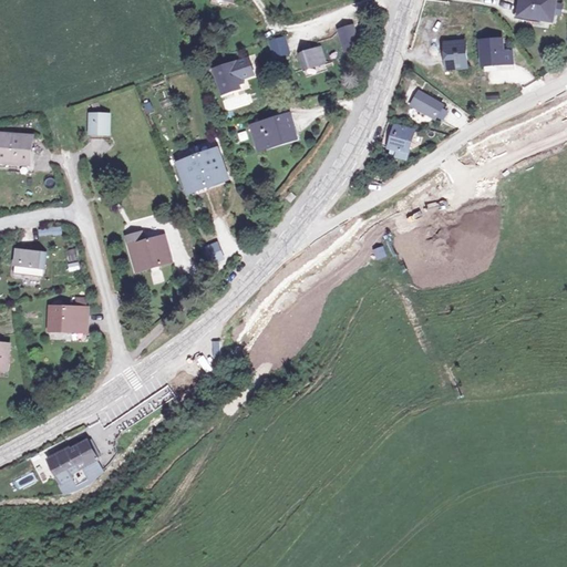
[(555,0),(517,0),(516,13),(553,20),(555,0)]
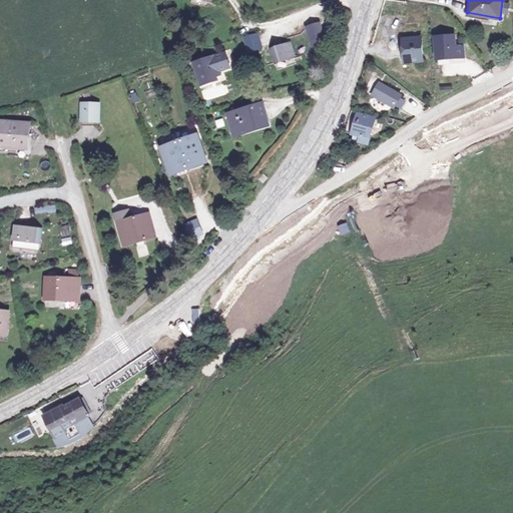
[(309,38),(322,34),(319,22),(305,26),(309,38)]
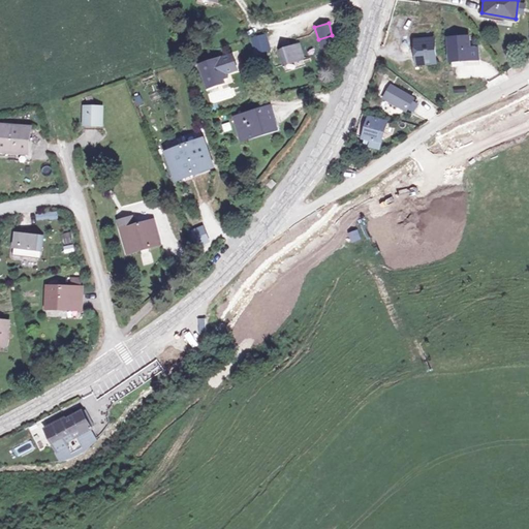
[(470,45),(469,33),(446,35),(448,62),(479,60),(478,44),(470,45)]
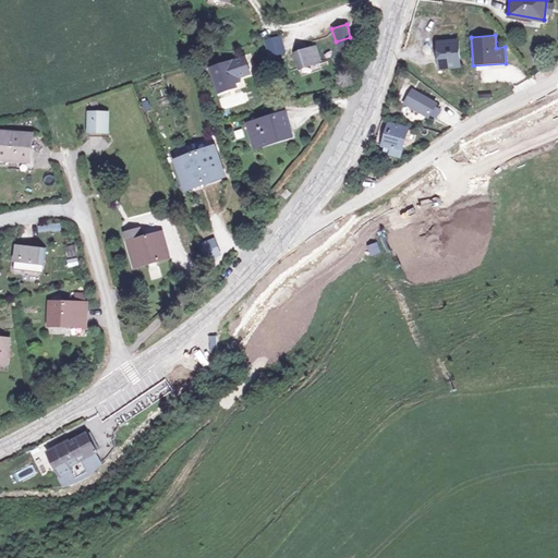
[(265,37),(267,56),(283,55),(282,36),(265,37)]
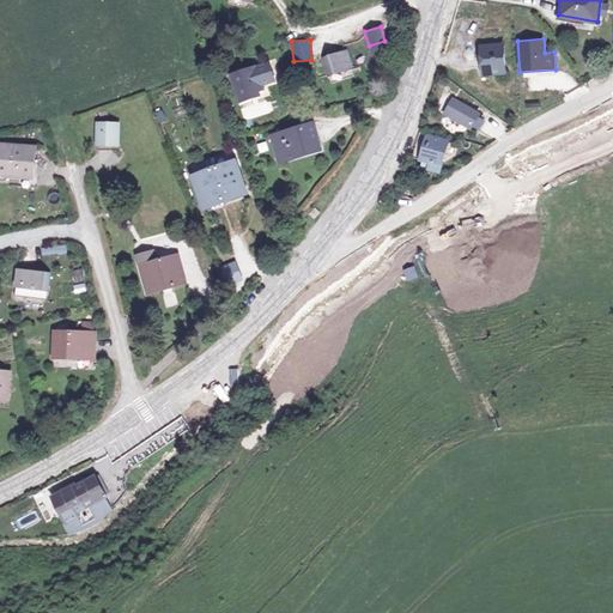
[(369,46),(371,53),(387,48),(384,41),(369,46)]
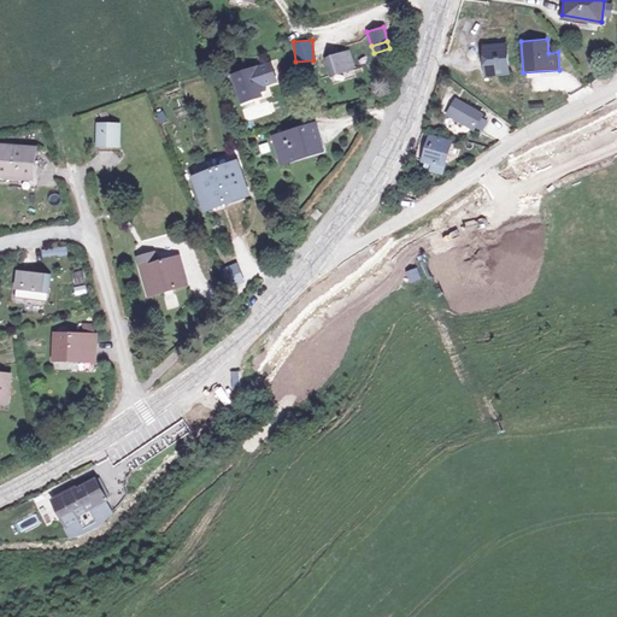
[(510,43),(487,43),(488,74),(511,72),(510,43)]
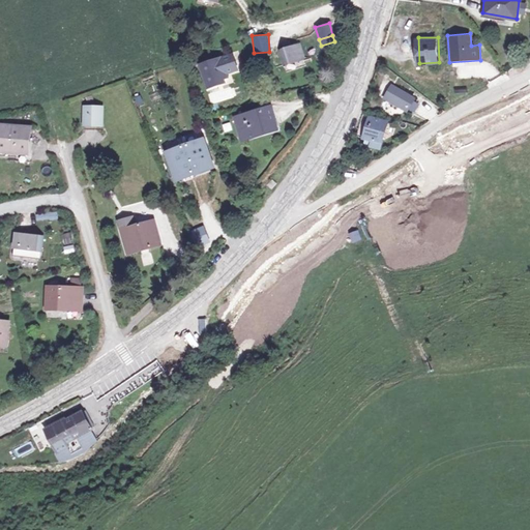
[(280,45),(285,62),(302,56),(297,39),(280,45)]
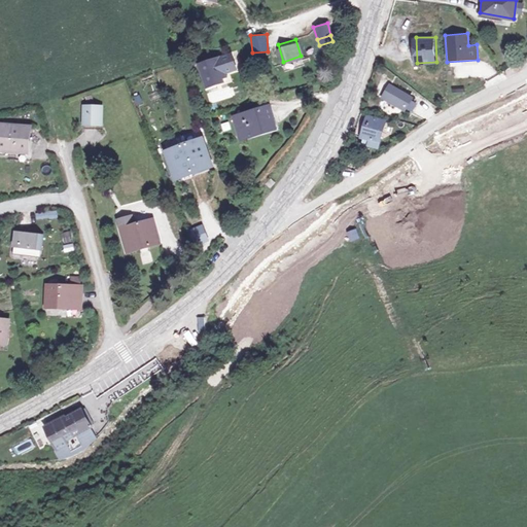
[(234,55),(201,65),(209,88),(217,84),(216,81),(223,78),(229,77),(227,73),(239,69),(234,55)]
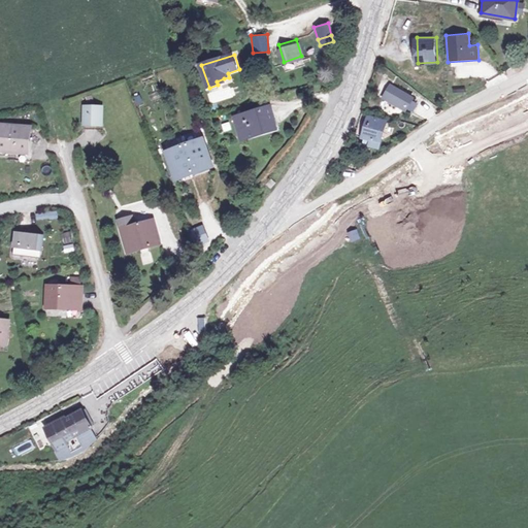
[(516,69),(506,55),(494,61),(503,74),(516,69)]
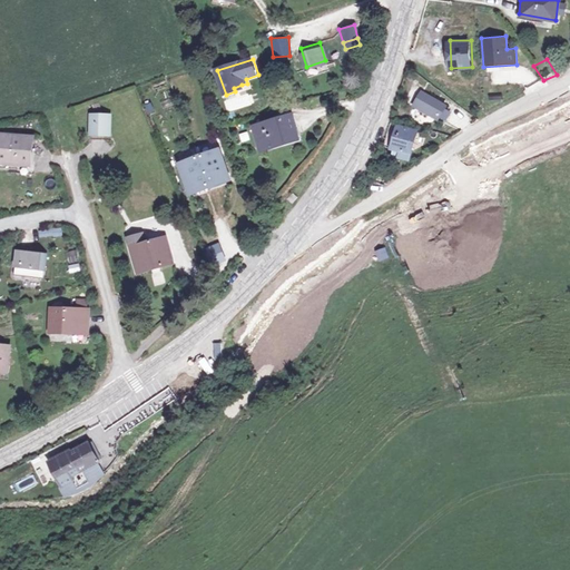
[(441,104),(422,94),(415,105),(433,115),(441,104)]
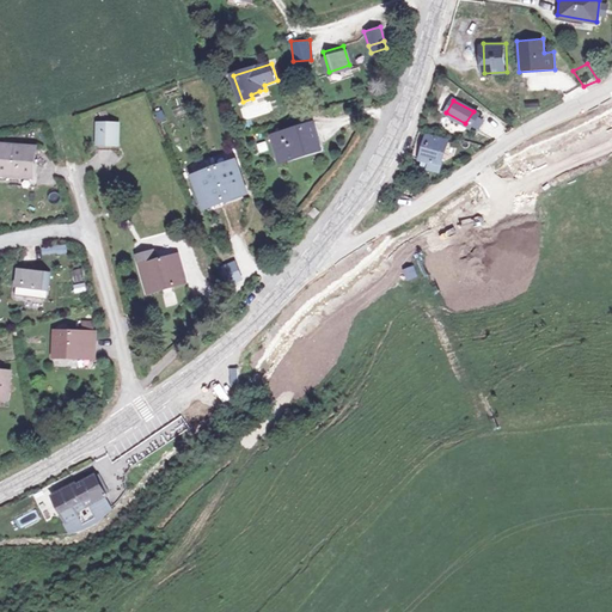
[(115,123),(95,123),(95,142),(114,142),(115,123)]
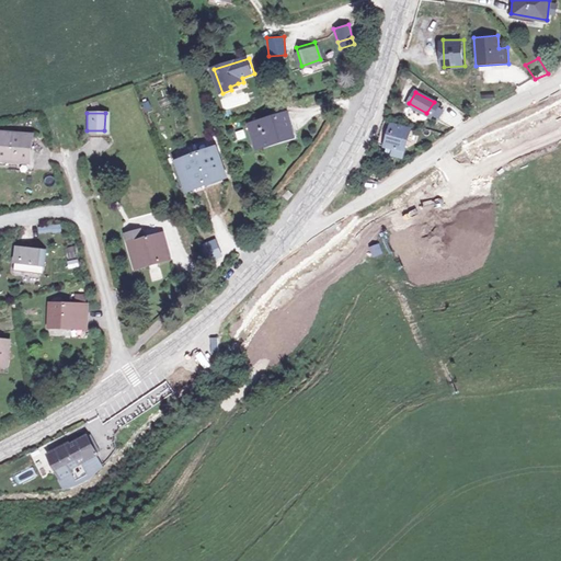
[(286,121),(252,132),(259,152),(293,141),(286,121)]
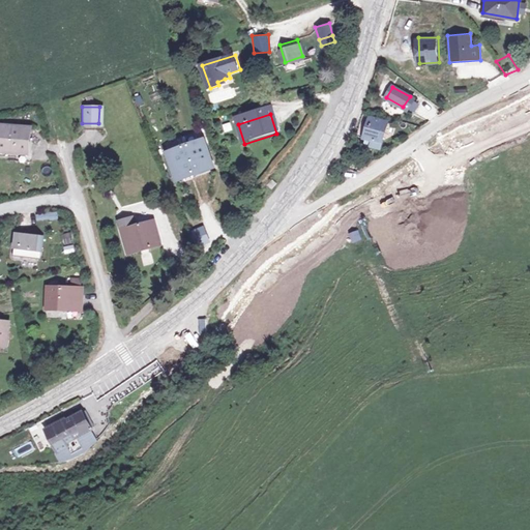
[(389,122),(366,116),(361,136),(370,138),(366,149),(380,152),(389,122)]
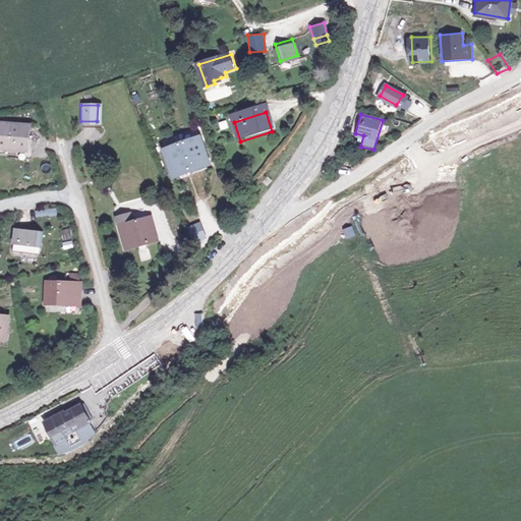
[(0,118),(0,142),(27,145),(29,121),(0,118)]
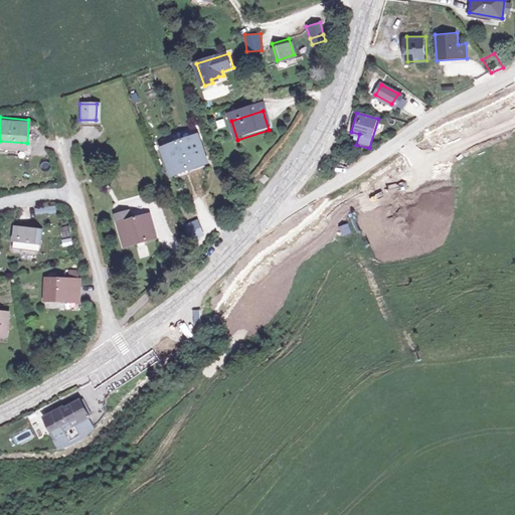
[(194,138),(163,149),(173,176),(203,165),(194,138)]
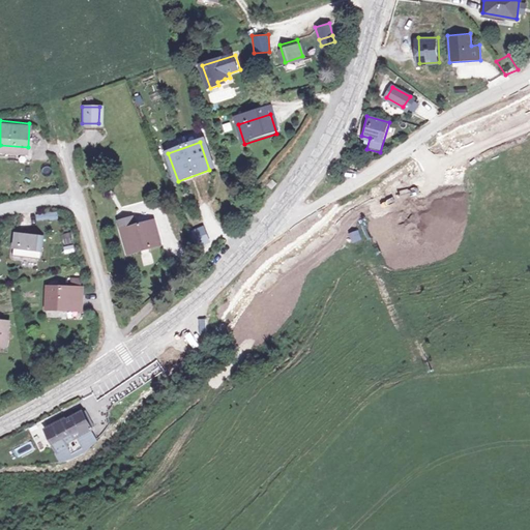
[(335,175),(330,179),(334,184),(341,179),(335,175)]
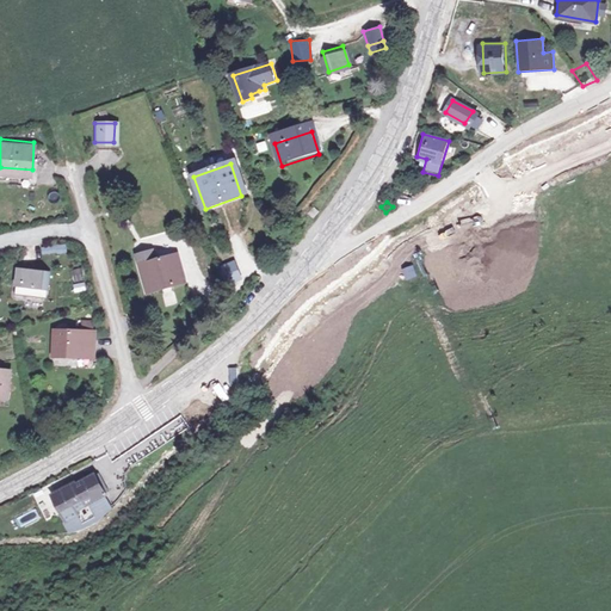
[(421,246),(406,254),(408,260),(425,252),(421,246)]
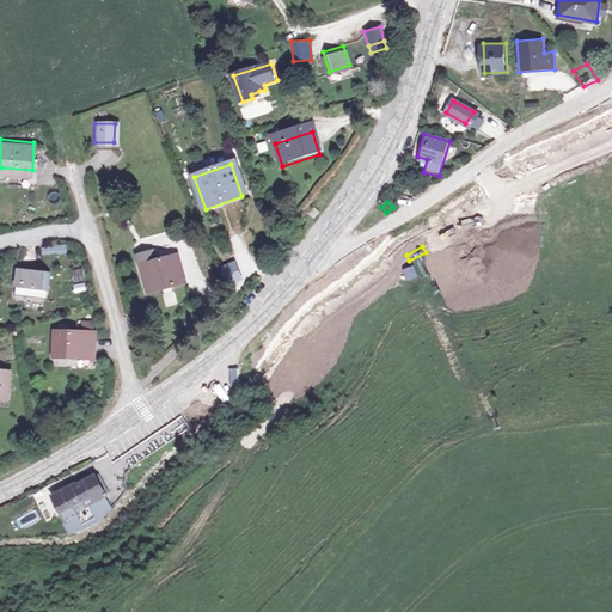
[(152,248),(135,252),(147,292),(187,280),(183,264),(175,265),(172,252),(154,257),(152,248)]
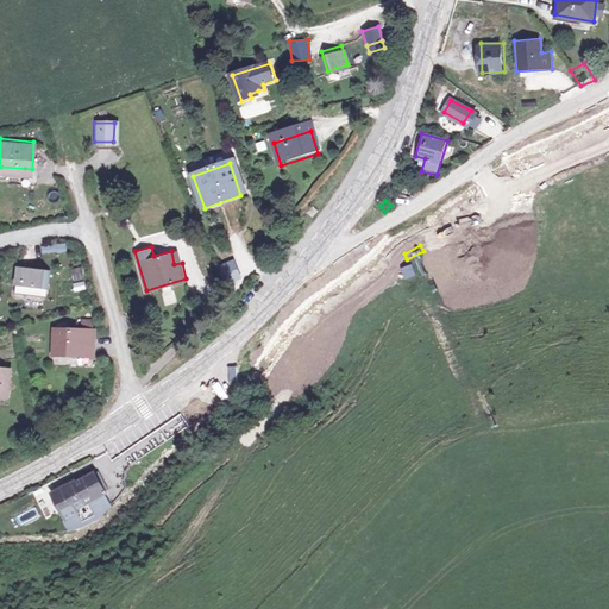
[(48,268),(23,264),(20,277),(14,277),(13,289),(44,293),(48,268)]
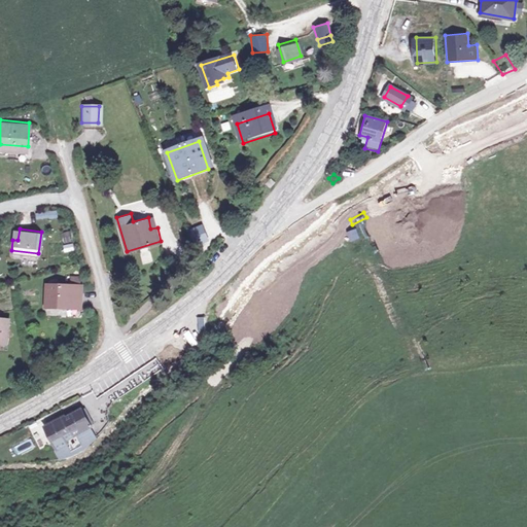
[(69,229),(61,230),(62,239),(70,238),(69,229)]
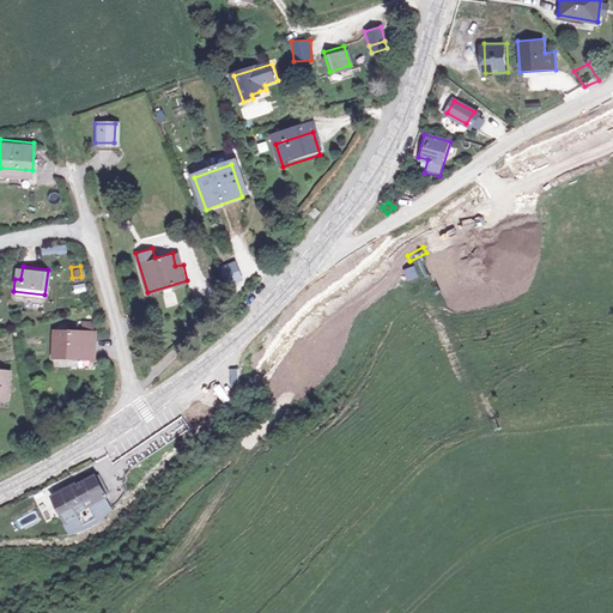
[(414,266),(404,271),(408,283),(419,278),(414,266)]
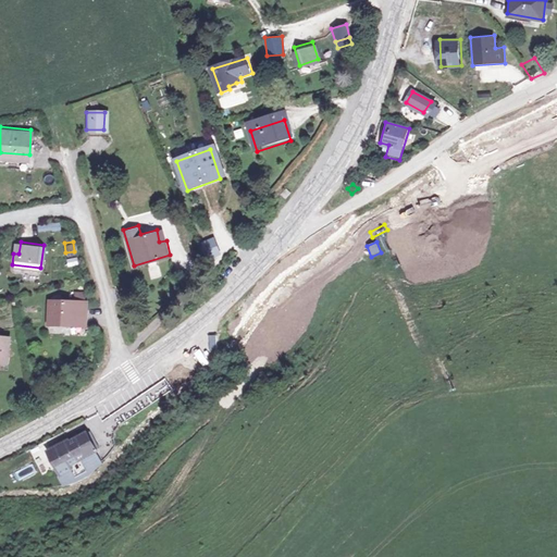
[(67,268),(78,264),(76,256),(65,259),(67,268)]
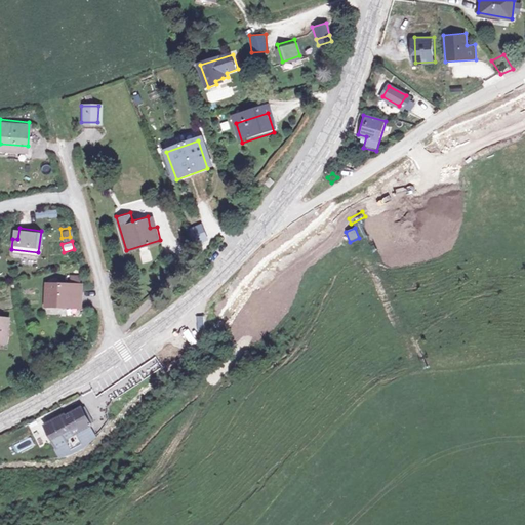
[(73,272),(73,282),(82,283),(83,273),(73,272)]
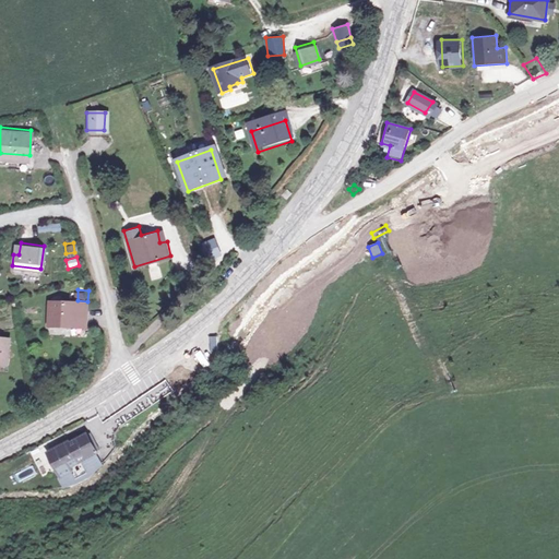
[(52,298),(50,321),(87,324),(90,301),(87,301),(78,300),(52,298)]
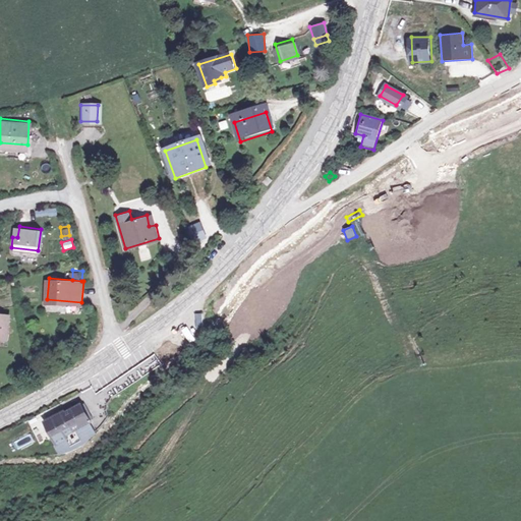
[(83,398),(48,419),(62,441),(70,435),(68,431),(94,415),(83,398)]
